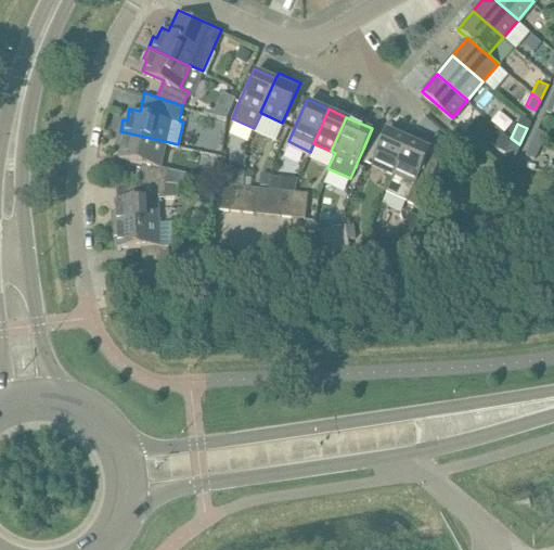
[(530,142),(540,143),(546,130),(538,127),(530,142)]
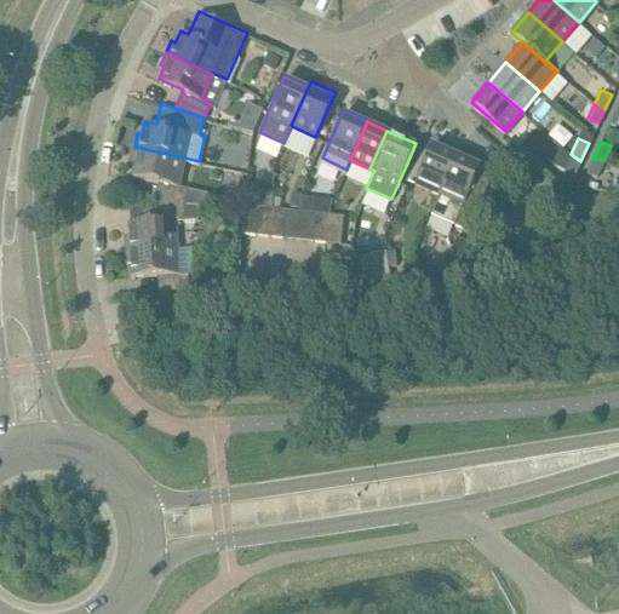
[(439,191),(456,154),(431,143),(414,181),(439,191)]
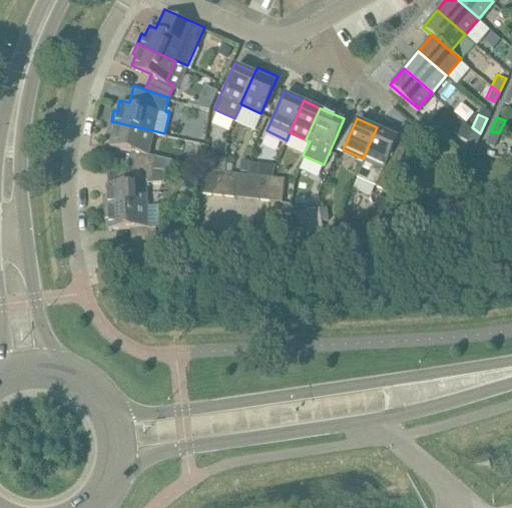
[(147,151),(152,130),(111,121),(108,132),(112,132),(109,143),(130,148),(127,164),(164,167),(166,157),(155,155),(155,153),(147,151)]
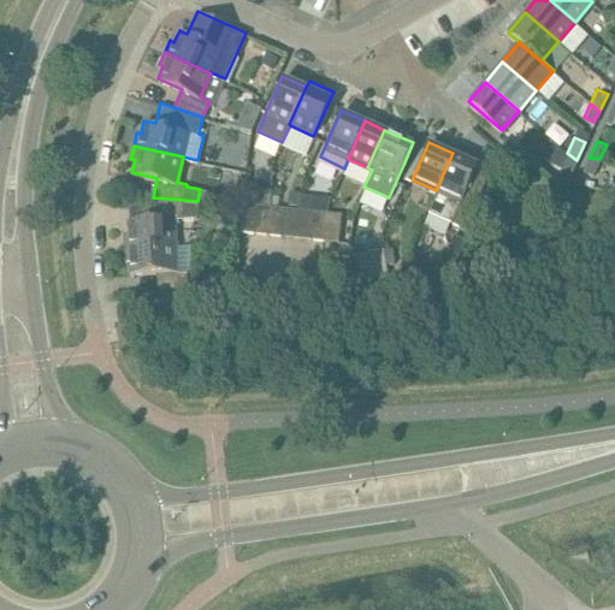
[(463,226),(466,221),(475,200),(463,194),(477,164),(453,153),(436,190),(427,209),(463,226)]
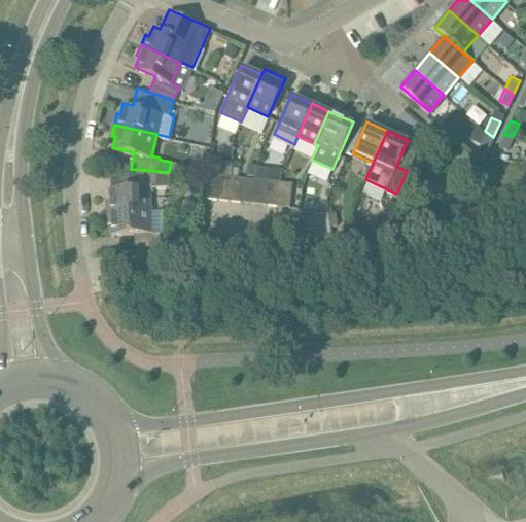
[(488,146),(493,137),(485,131),(480,142),(488,146)]
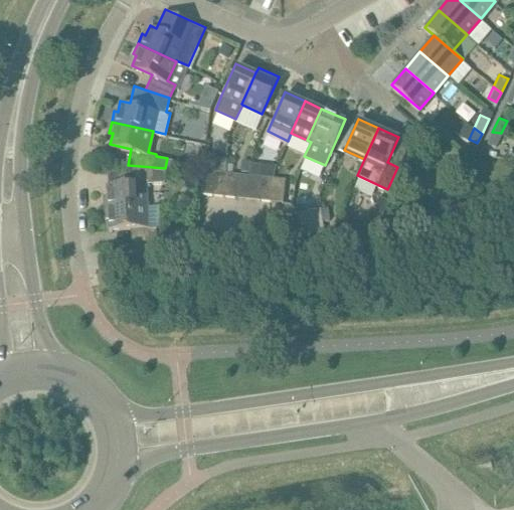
[(496,145),(501,133),(492,132),(488,141),(496,145)]
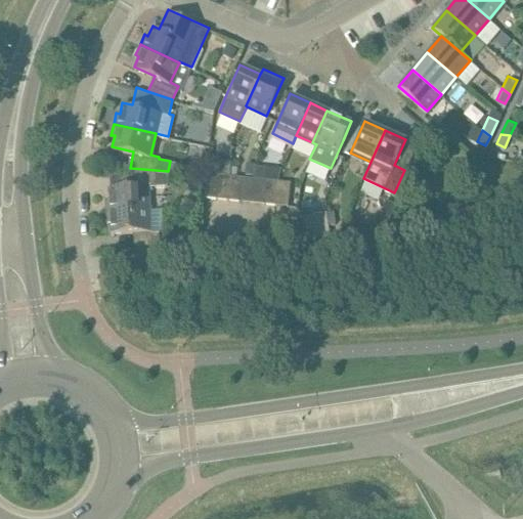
[(496,166),(487,162),(482,174),(490,178),(496,166)]
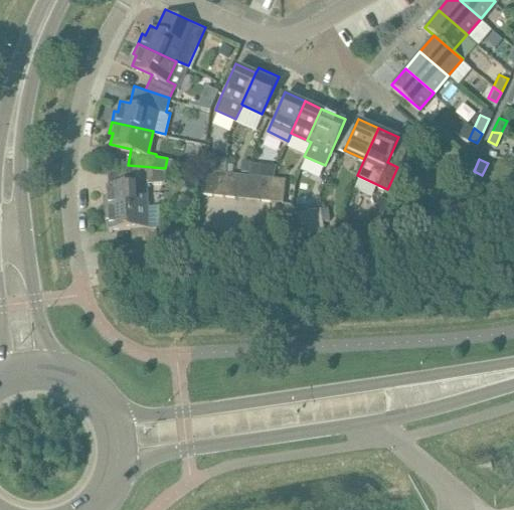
[(165,178),(165,168),(128,165),(129,182),(107,183),(108,194),(104,194),(105,205),(146,203),(145,181),(163,180),(164,180),(164,179),(165,178)]
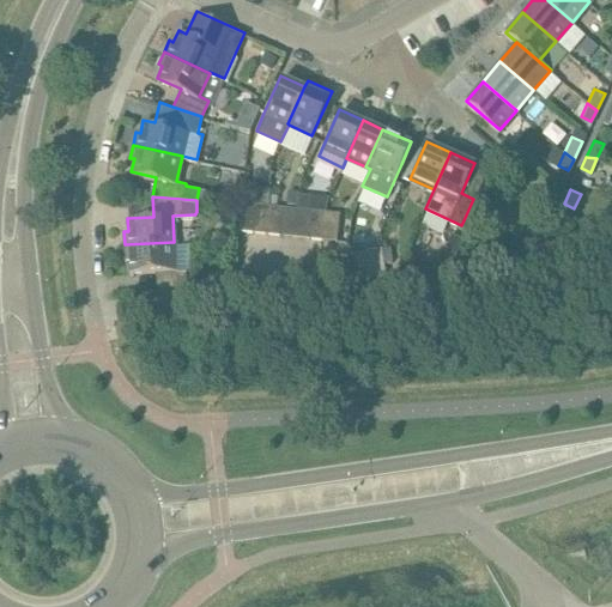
[(266,231),(268,202),(255,200),(252,229),(266,231)]
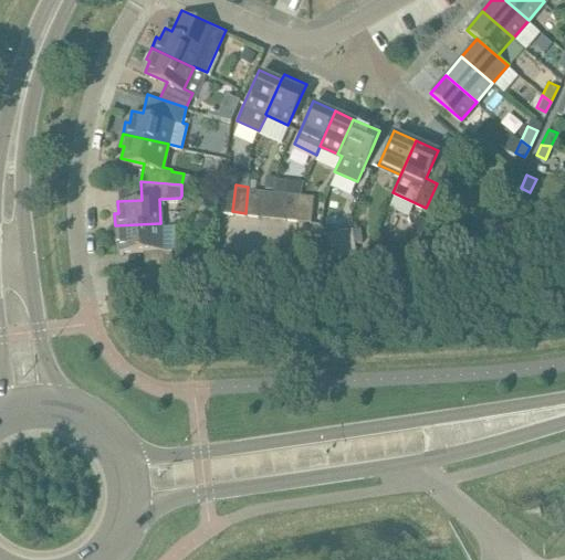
[(246,213),(259,214),(261,188),(248,187),(246,213)]
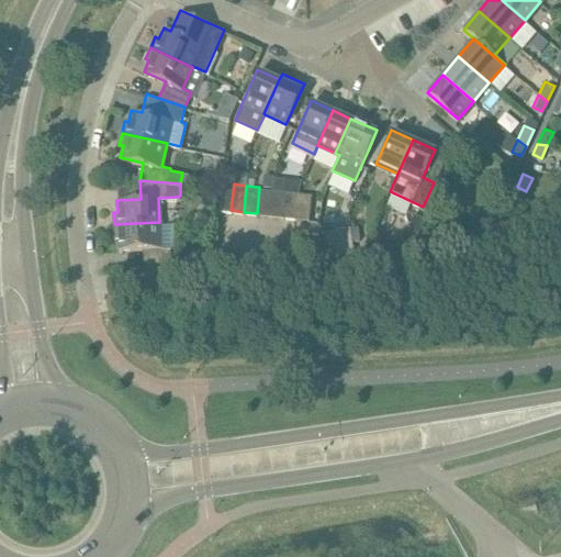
[(295,218),(299,191),(285,190),(283,216),(295,218)]
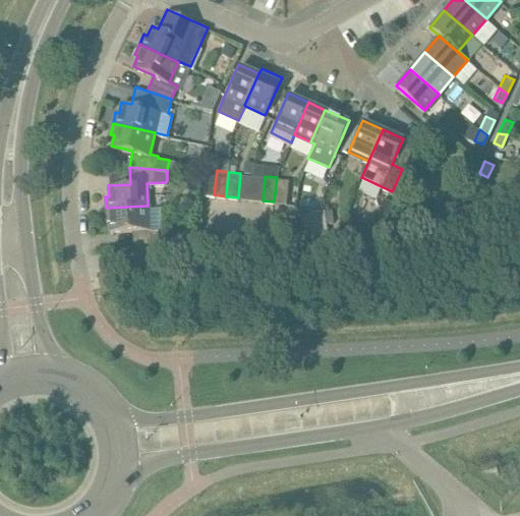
[(274,202),(286,203),(289,178),(277,177),(274,202)]
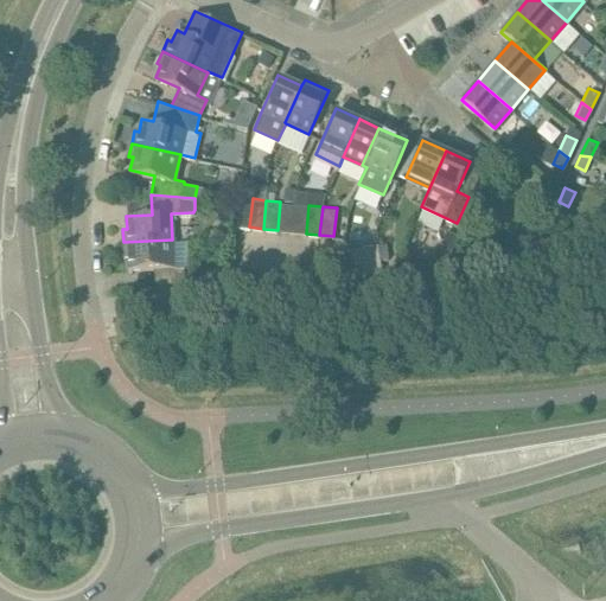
[(185,281),(184,264),(174,264),(172,240),(123,242),(123,255),(128,255),(128,268),(154,267),(155,286),(185,281)]
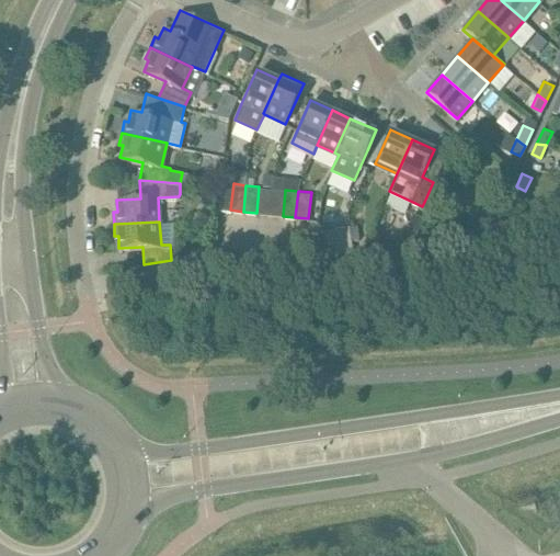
[(406,224),(400,236),(411,241),(418,229),(407,225),(406,224)]
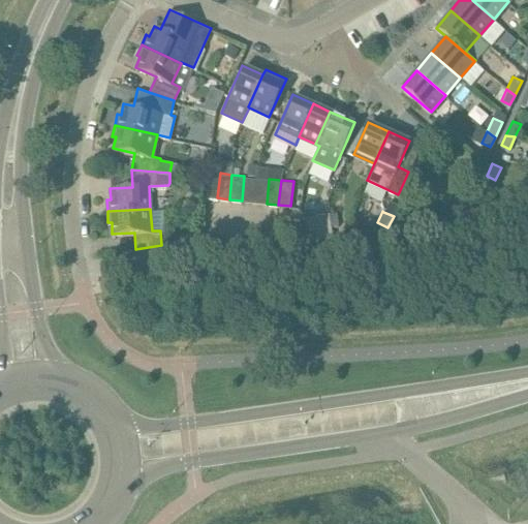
[(307,227),(331,223),(330,212),(305,215),(307,227)]
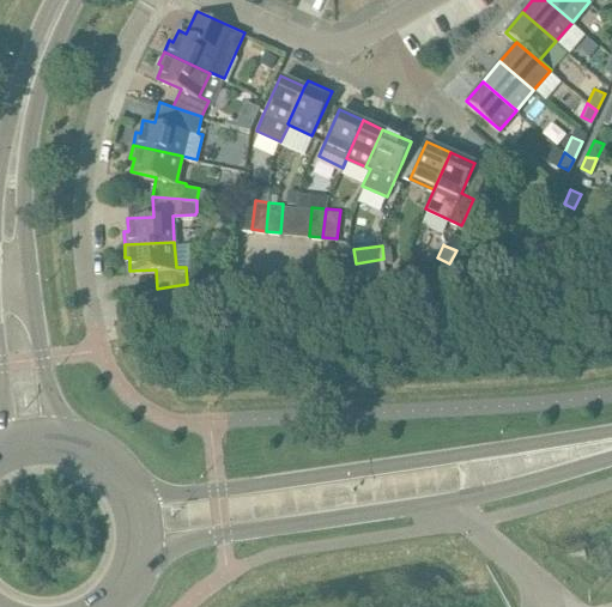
[(358,278),(386,273),(383,259),(356,263),(358,278)]
